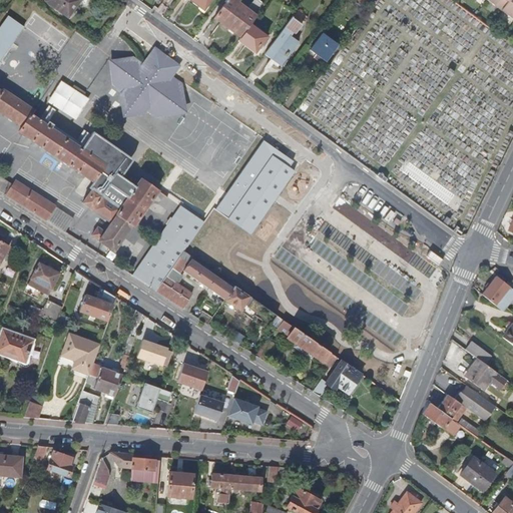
[(45,0),(67,16),(79,0),(45,0)]
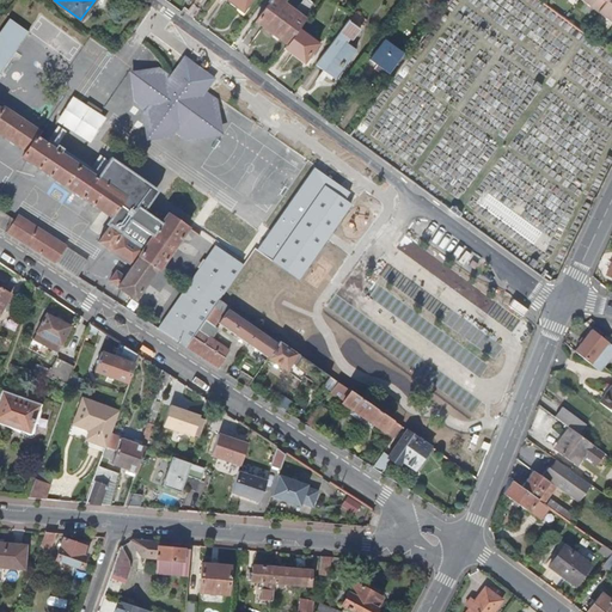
[(248,8),(252,0),(226,0),(240,10),(243,6),(248,8)]
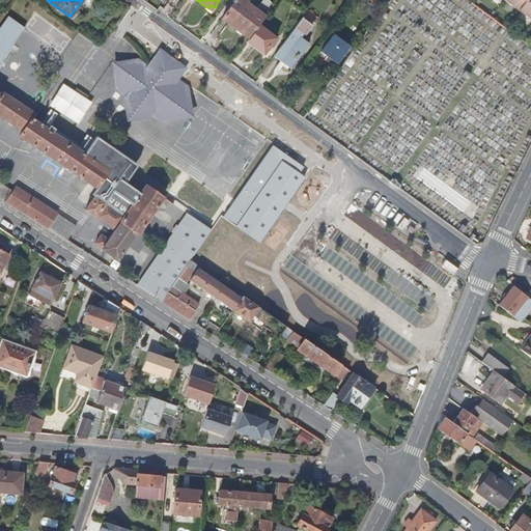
[(266,18),(256,10),(257,10),(255,9),(246,3),(248,0),(236,0),(223,19),(249,38),(259,26),(266,18)]
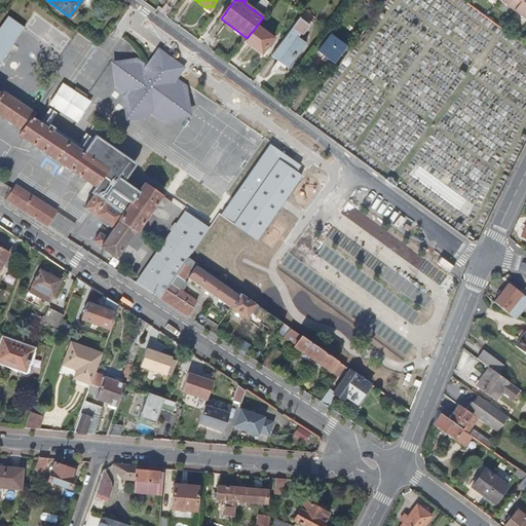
[(254,10),(263,17),(272,4),(265,0),(260,0),(253,9),(255,10),(254,10)]
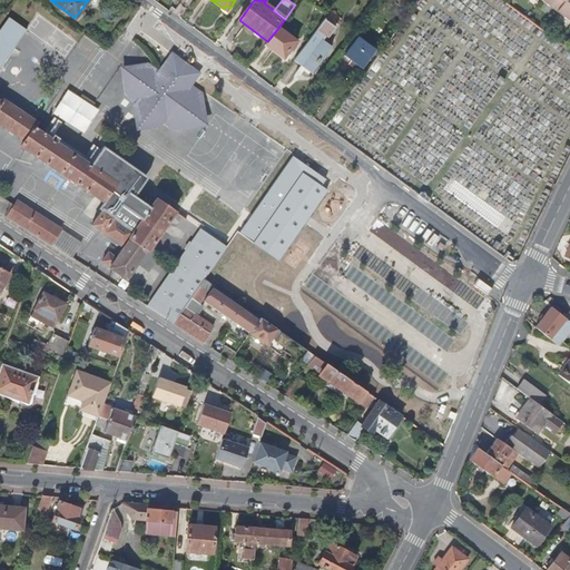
[(396,0),(411,10),(418,1),(414,0),(396,0)]
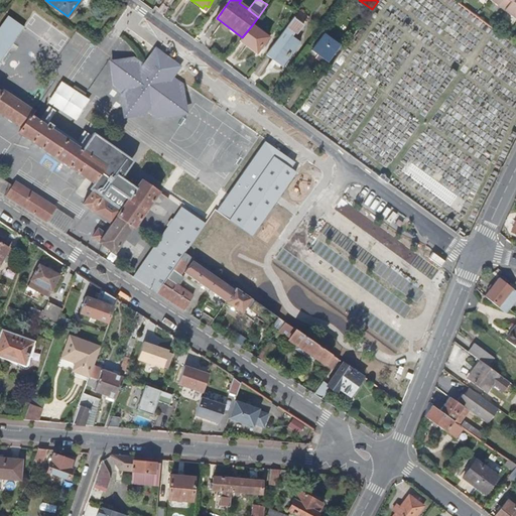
[(515,0),(489,0),(515,19),(515,0)]
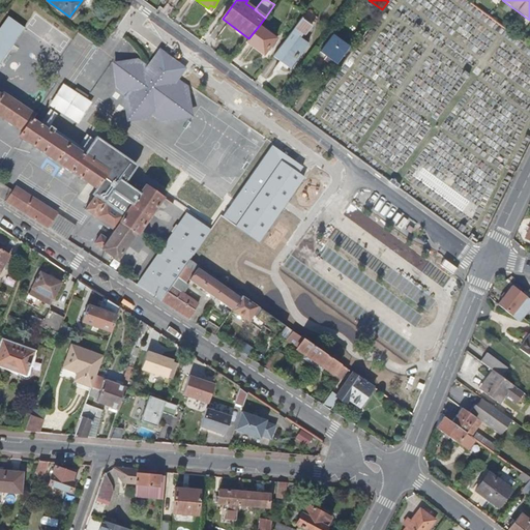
[(0,55),(22,24),(6,12),(0,20),(0,55)]
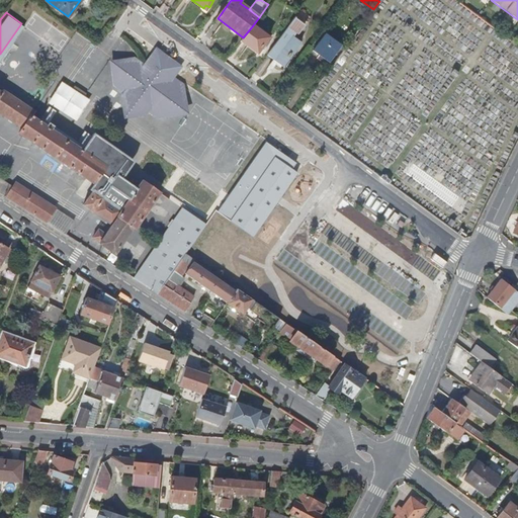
[(294,21),(303,27),(309,19),(300,13),(294,21)]
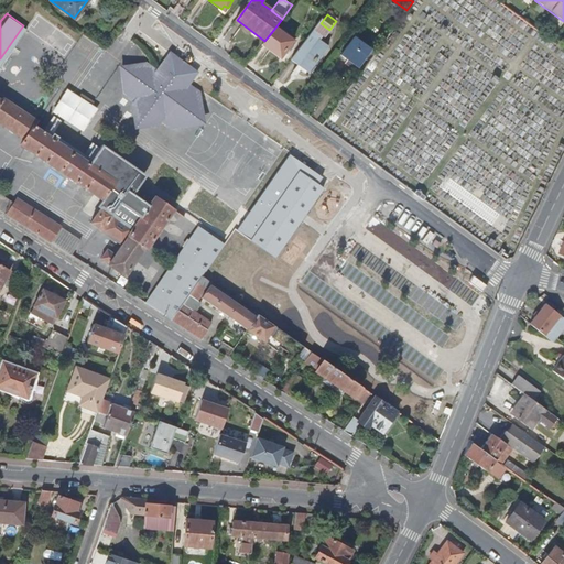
[(302,76),(325,45),(322,42),(331,31),(329,30),(321,23),(320,22),(291,60),(299,65),(292,74),(295,77),(297,73),(302,76)]
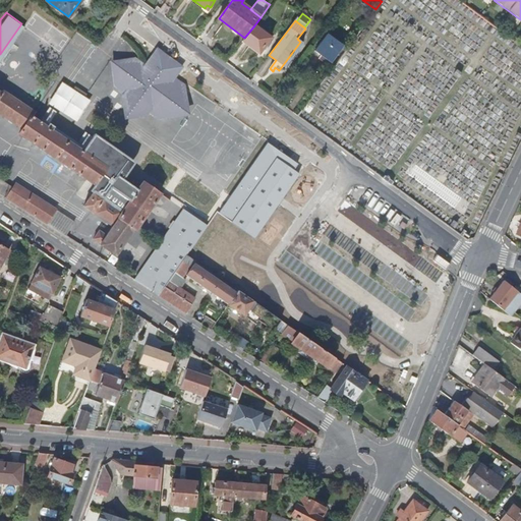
[(258,54),(271,38),(254,25),(244,38),(242,42),(258,54)]
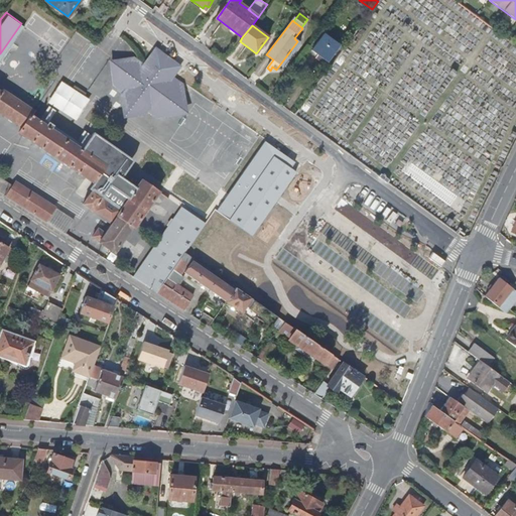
[(340,45),(325,33),(312,50),(318,54),(328,61),(328,60),(340,45)]
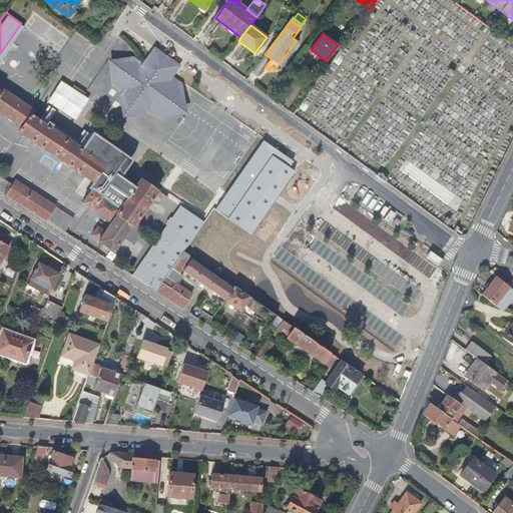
[(165,57),(154,49),(151,53),(162,61),(165,57)]
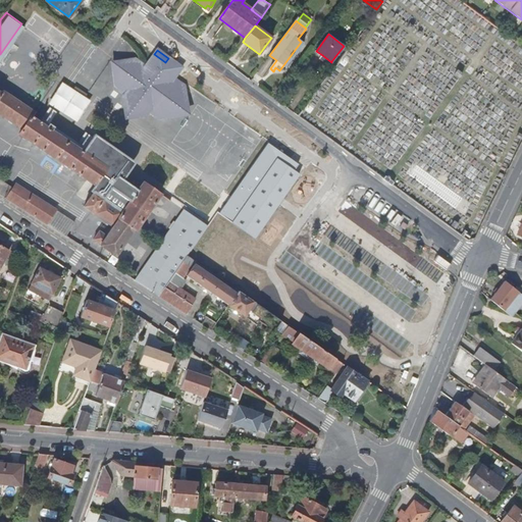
[(144,66),(137,61),(112,65),(116,91),(122,95),(125,116),(148,113),(155,118),(185,114),(179,84),(173,79),(181,67),(168,58),(165,62),(154,54),(144,66)]
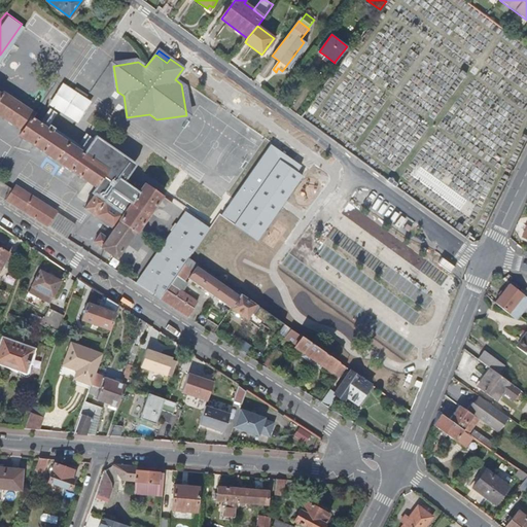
[(337,63),(335,62),(335,63),(325,56),(322,60),(334,68),(337,63)]
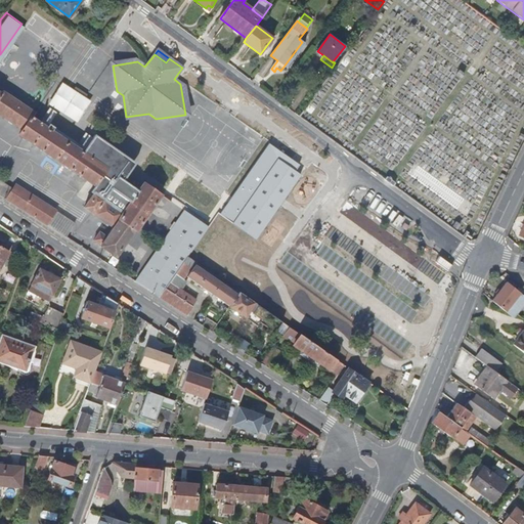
[(62,83),(48,105),(78,124),(92,101),(62,83)]
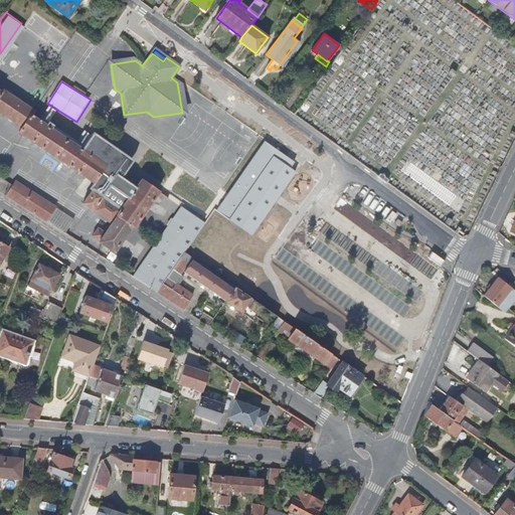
[(98,242),(113,253),(132,226),(133,228),(158,192),(141,180),(135,189),(122,180),(134,163),(94,135),(82,151),(57,134),(61,128),(44,117),(39,122),(31,117),(35,112),(3,90),(1,92),(0,91),(0,113),(22,128),(19,133),(94,183),(90,188),(93,190),(82,204),(111,224),(105,232),(98,227),(92,236),(99,241),(98,242)]
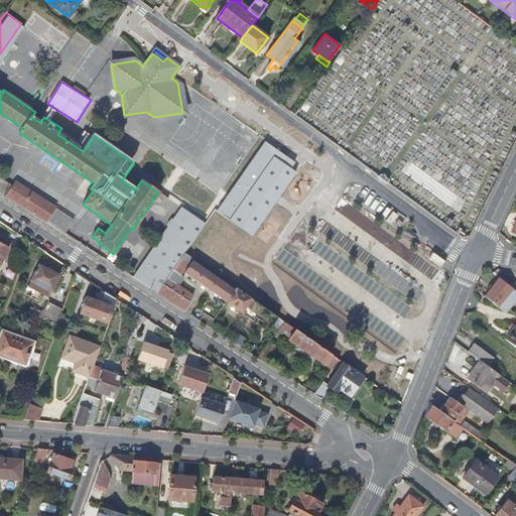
[(265,142),(216,213),(252,238),(296,173),(291,169),(295,163),(265,142)]
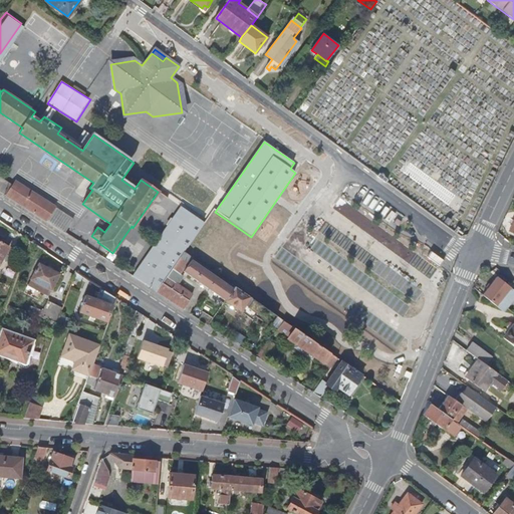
[(0,191),(6,195),(13,184),(0,175),(0,191)]
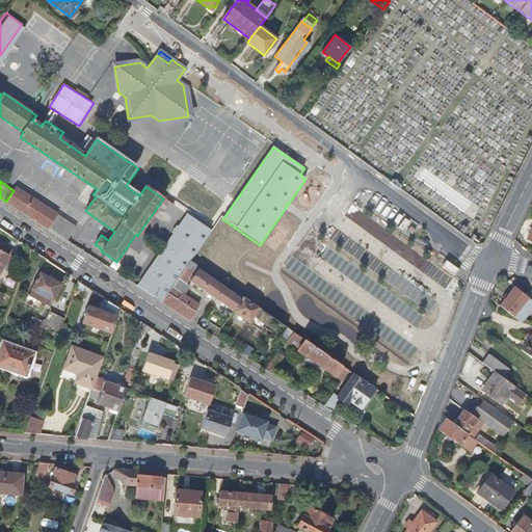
[(56,214),(16,188),(14,190),(6,202),(49,231),(52,233),(61,218),(55,215),(56,214)]
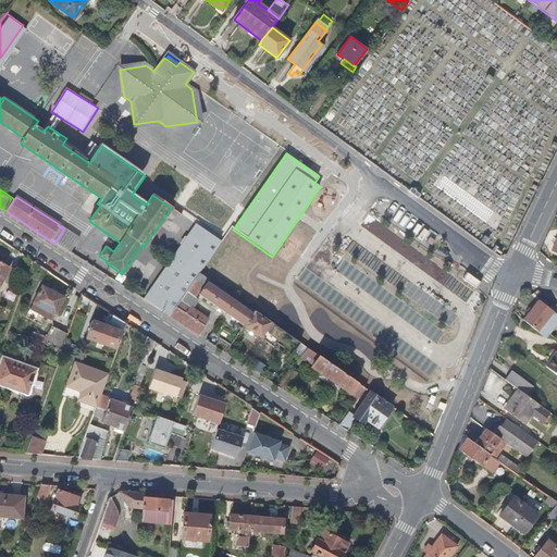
[(143,300),(169,317),(198,273),(209,259),(220,243),(195,225),(143,300)]
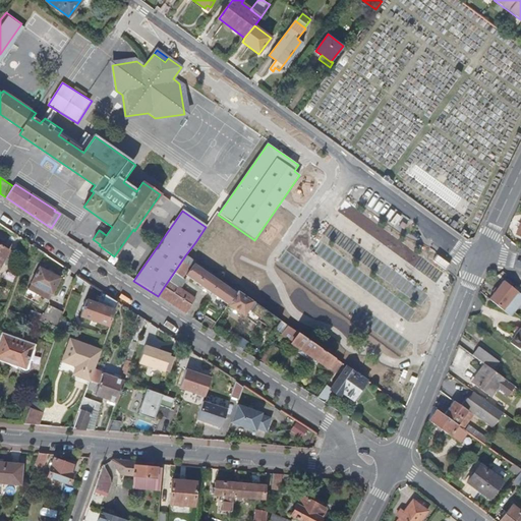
[(67,238),(76,225),(60,214),(51,228),(67,238)]
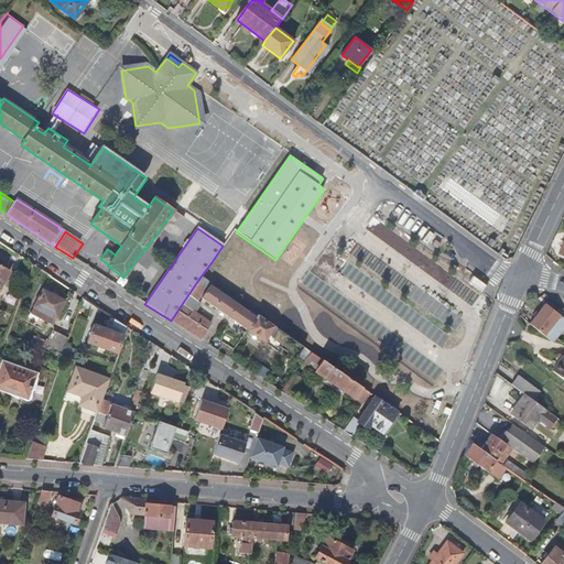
[(212,262),(201,277),(208,282),(218,267),(212,262)]
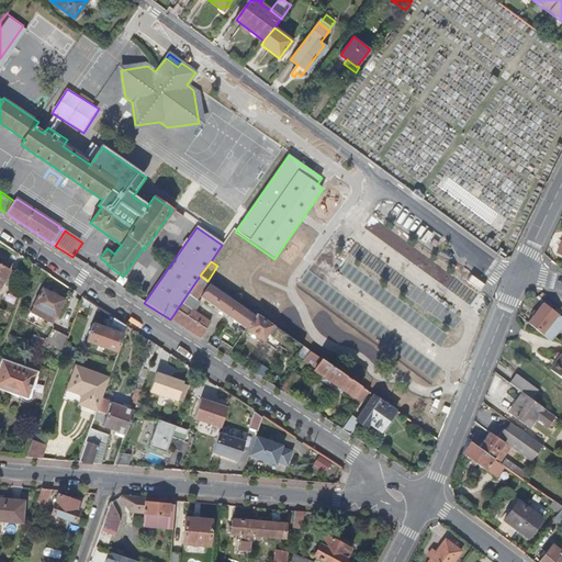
[(0,287),(10,271),(0,265),(0,287)]
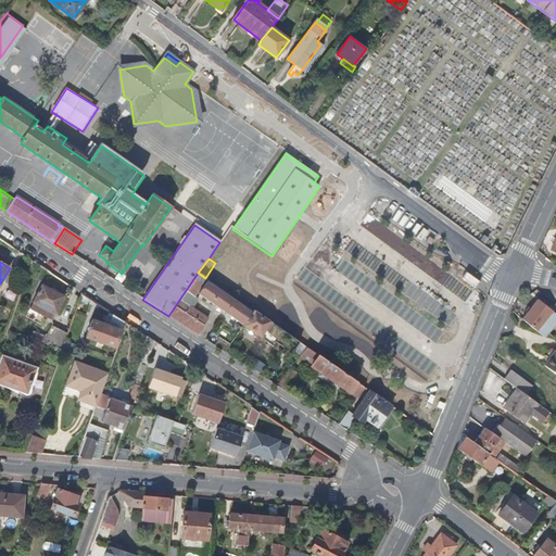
[(480,281),(466,272),(462,277),(476,287),(480,281)]
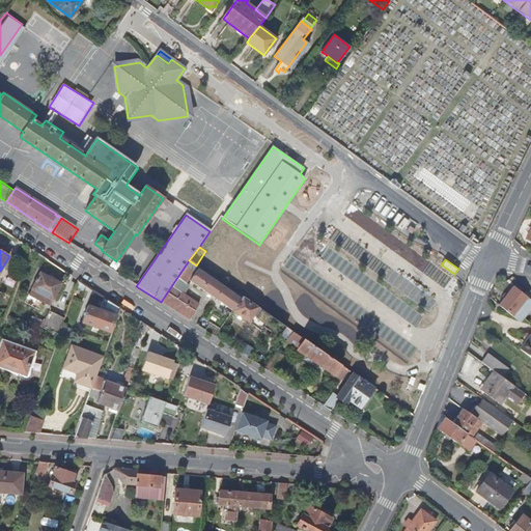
[(188,286),(184,283),(186,280),(231,311),(240,299),(197,270),(198,268),(196,266),(189,260),(161,302),(188,319),(194,310),(193,309),(194,308),(196,308),(198,305),(180,294),(176,300),(173,298),(179,289),(184,292),(188,286)]
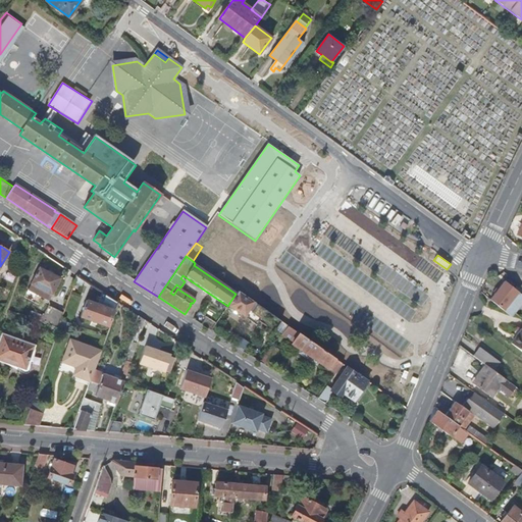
[(49,300),(60,277),(40,267),(28,290),(42,297),(49,300)]
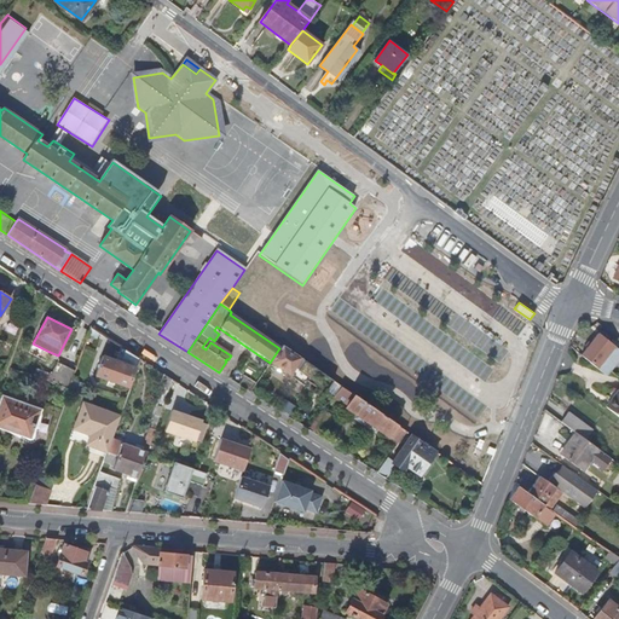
[(612,371),(618,359),(618,350),(597,334),(580,356),(607,376),(612,371)]
